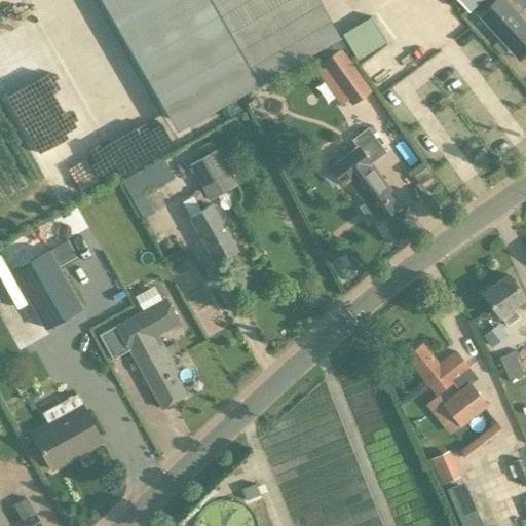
[(340,37),(318,0),(100,0),(177,132),(258,84),(340,37)]
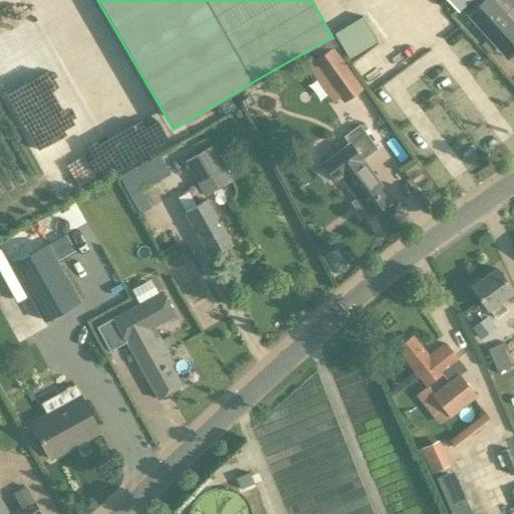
[(513,0),(446,0),(457,11),(459,10),(469,0),(513,0)]
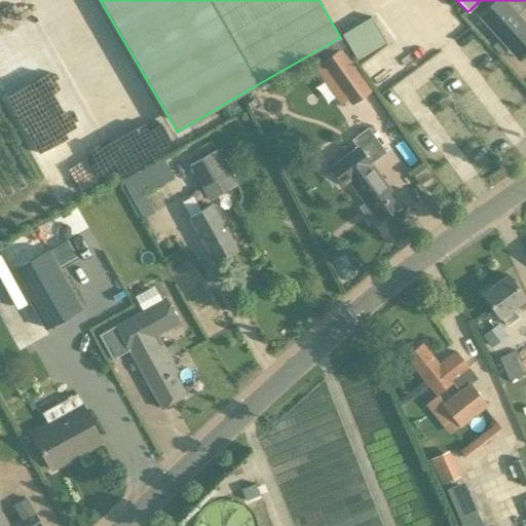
[(493,0),(478,14),(502,42),(524,23),(518,16),(525,8),(525,4),(522,0),(493,0)]
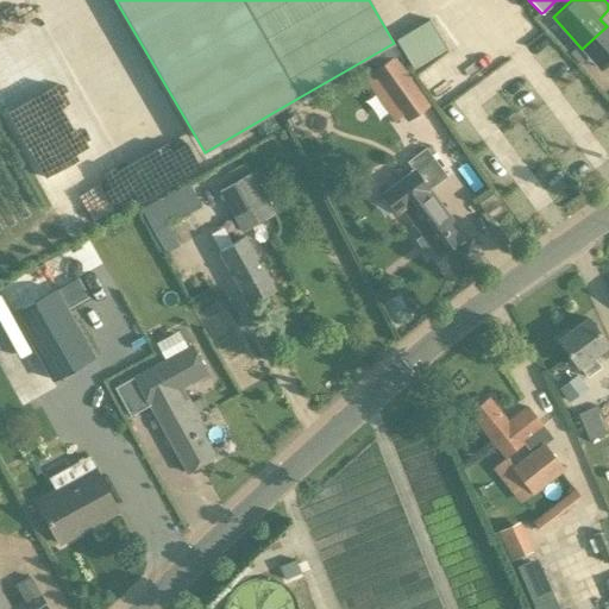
[(429,20),(395,39),(413,69),(446,49),(429,20)]
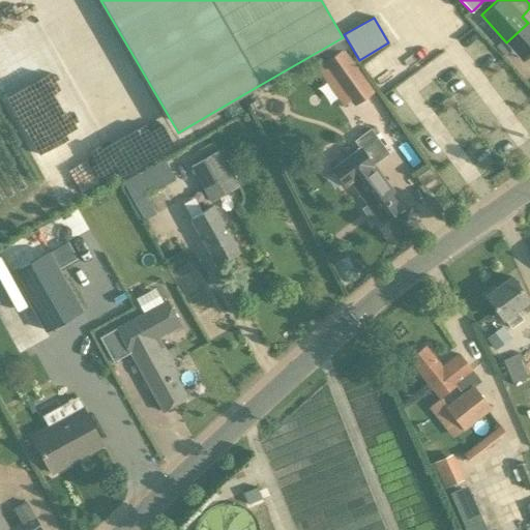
[(374,90),(344,48),(323,63),(353,105),(364,96),(374,90)]
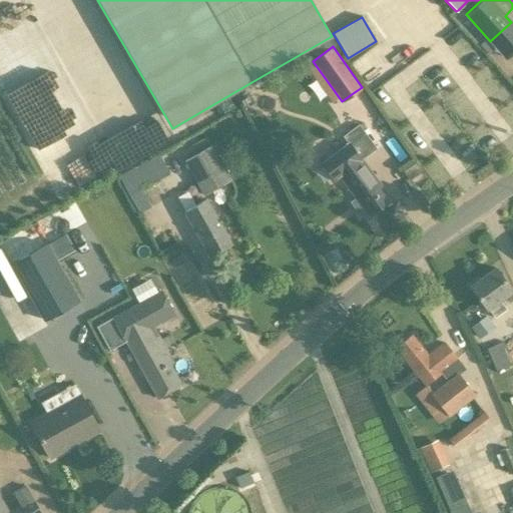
[(391,199),(361,160),(376,149),(359,124),(343,136),(347,144),(322,163),(335,180),(339,176),(357,200),(354,203),(353,206),(356,210),(362,212),(365,210),(369,215),(391,199)]
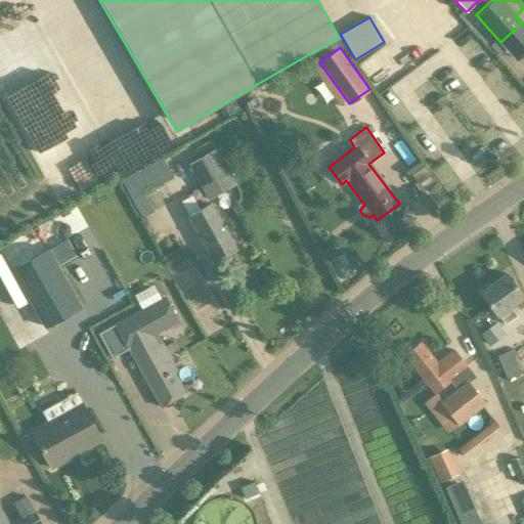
[(188,165),(208,199),(236,182),(217,148),(188,165)]
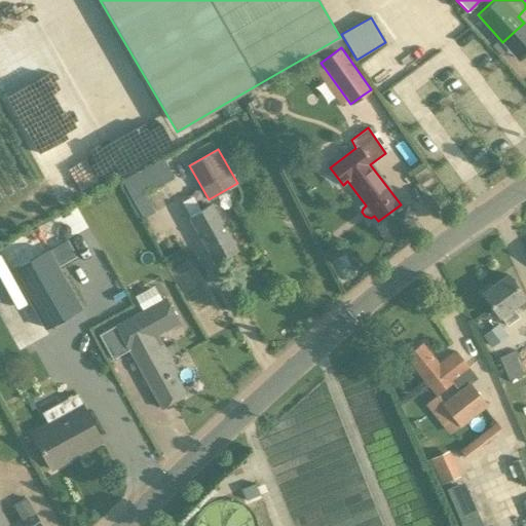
[(151,165),(121,181),(132,200),(144,194),(161,184),(151,165)]
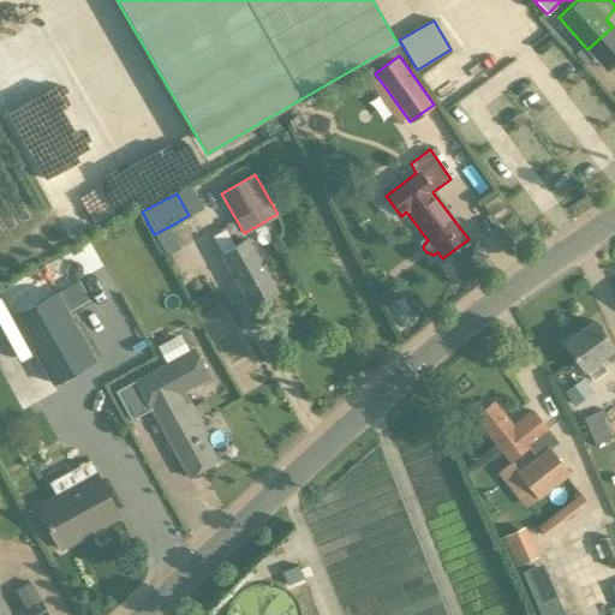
[(497,195),(482,206),(489,216),(505,206),(497,195)]
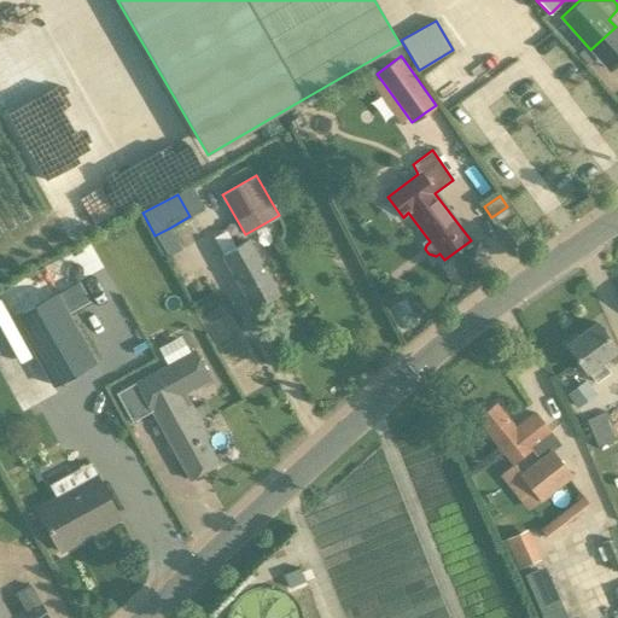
[(251,244),(249,240),(222,256),(252,309),(278,295),(260,261),(262,255),(257,245),(251,244)]
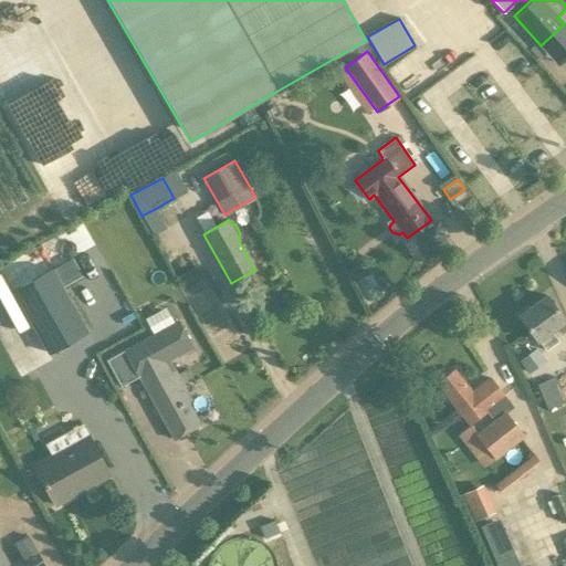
[(73,258),(52,269),(63,290),(84,278),(73,258)]
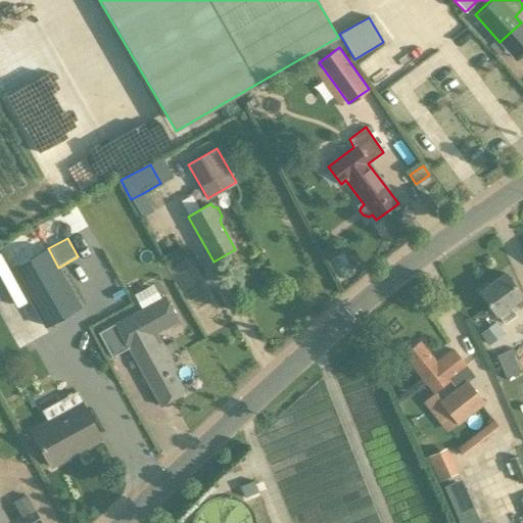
[(81,306),(80,304),(58,268),(48,248),(38,253),(10,270),(44,327),(56,321),(81,306)]
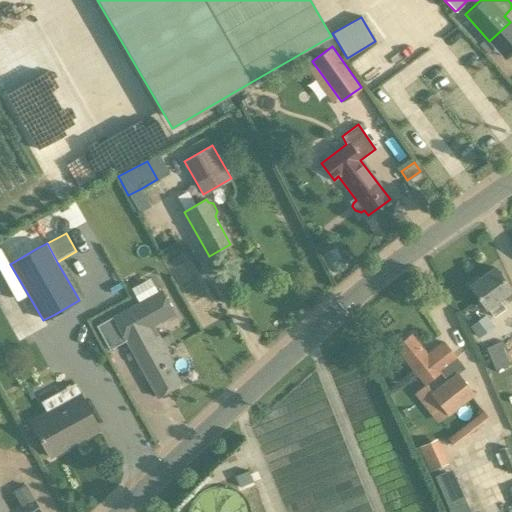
[(493,317),(504,308),(498,299),(510,291),(494,268),(469,285),(486,308),(493,317)]
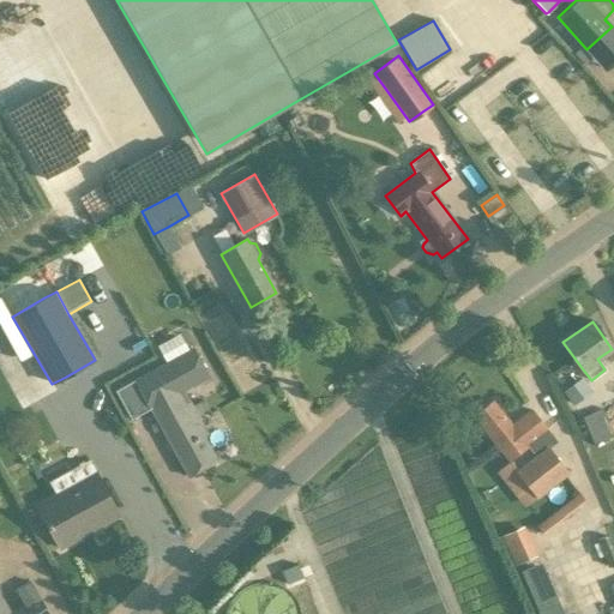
[(130,419),(149,408),(187,477),(217,461),(204,435),(208,434),(184,391),(210,377),(194,347),(150,371),(114,391),(130,419)]
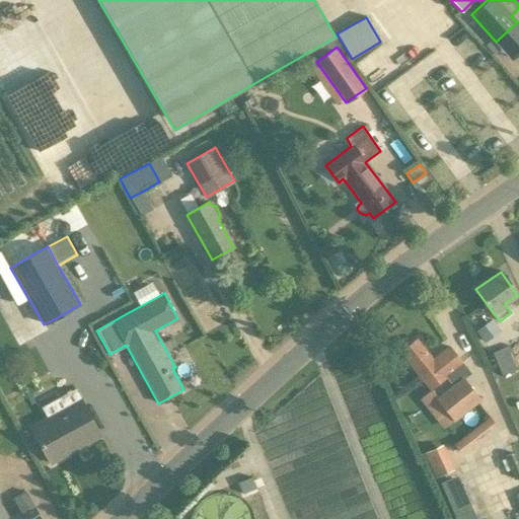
[(467,318),(478,336),(486,331),(473,314),(467,318)]
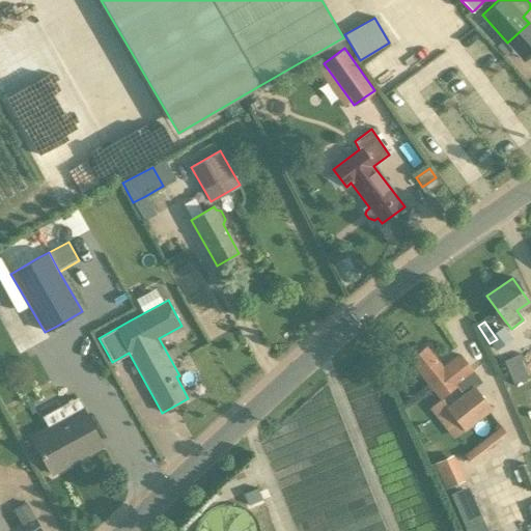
[(426,347),(411,360),(440,397),(448,408),(447,409),(464,430),(491,410),(474,388),(480,383),(472,371),(458,355),(442,367),(426,347)]
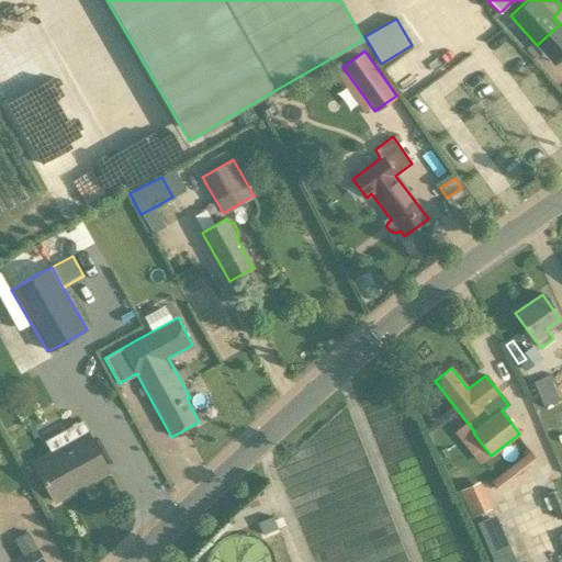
[(550,374),(532,382),(543,406),(561,400),(550,374)]
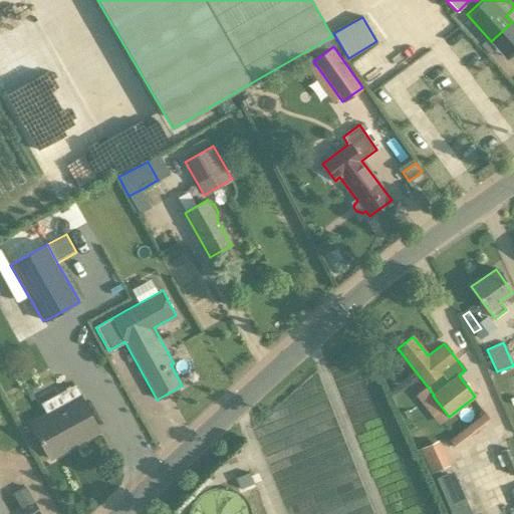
[(29,424),(49,460),(99,432),(79,396),(29,424)]
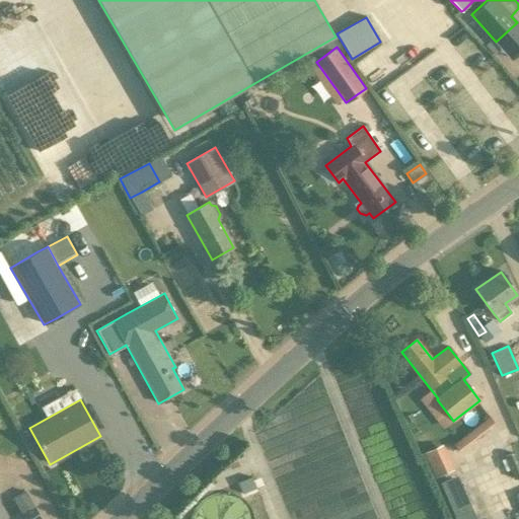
[(484,422),(453,445),(459,452),(490,429),(484,422)]
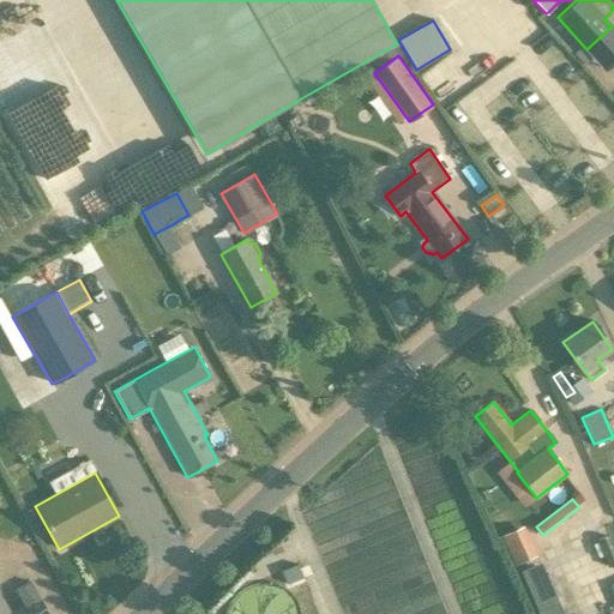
[(516,566),(537,555),(524,527),(503,536),(516,566)]
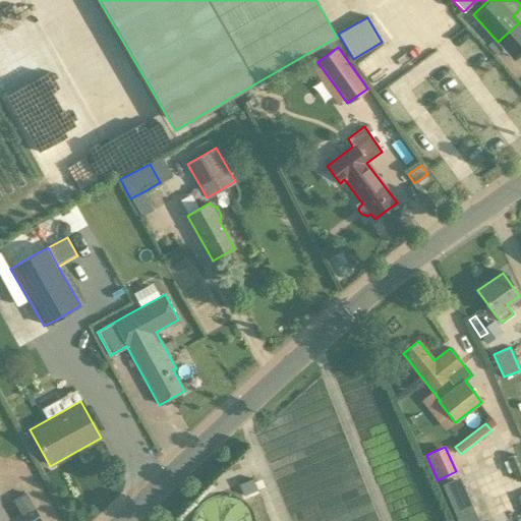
[(478,520),(461,476),(445,483),(458,520),(478,520)]
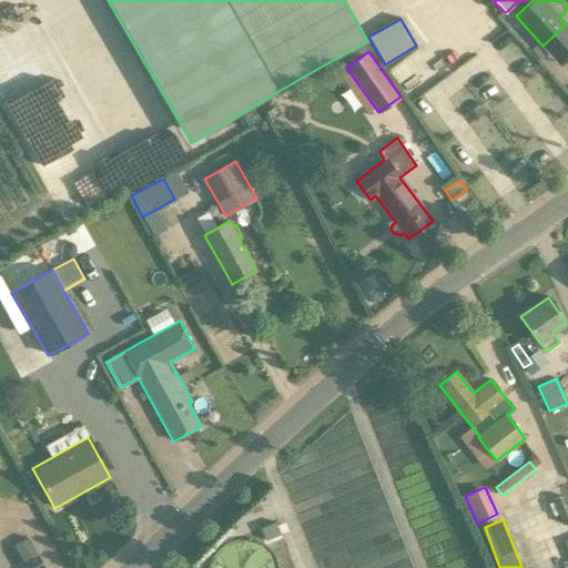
[(44,567),(31,546),(27,538),(14,546),(21,558),(9,566),(0,550),(0,567),(44,567)]
